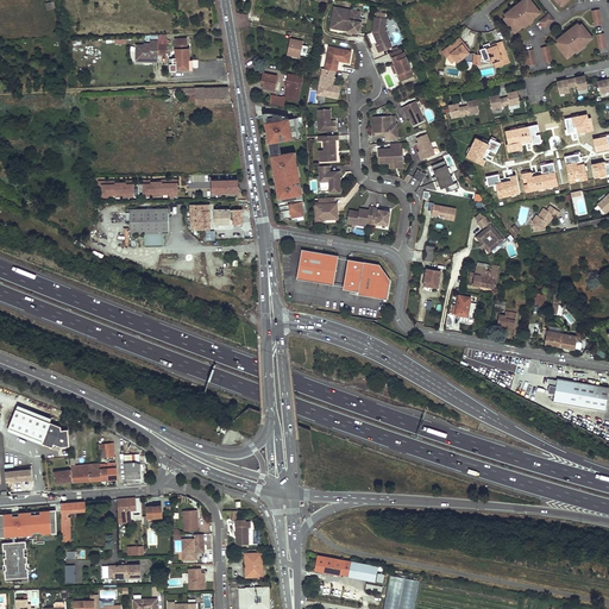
[(538,10),(529,0),(528,1),(526,0),(521,0),(516,4),(523,13),(519,17),(512,8),(504,14),(507,18),(504,20),(513,30),(518,26),(520,29),(522,26),(532,19),(535,17),(533,14),(538,10)]
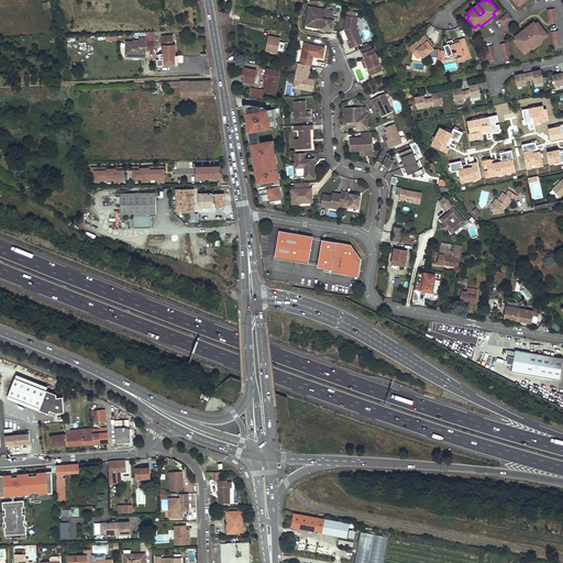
[(484,12),(477,3),(473,8),(479,15),(484,12)]
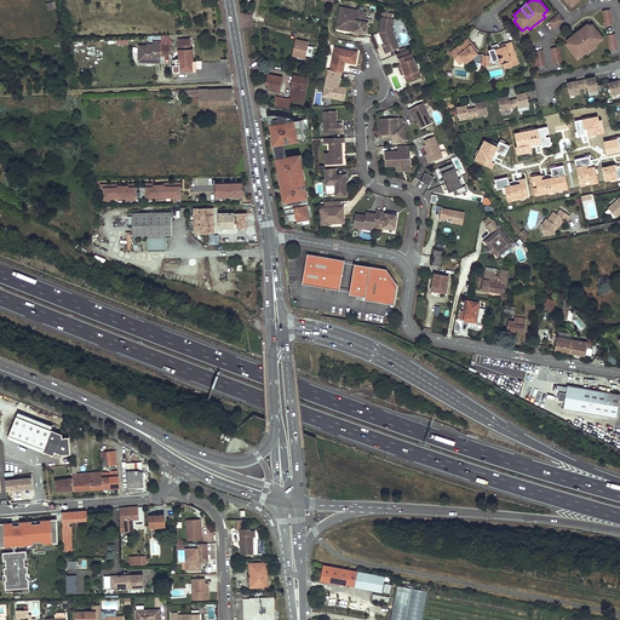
[(345,27),(345,24),(355,26),(355,32),(359,33),(366,34),(368,23),(365,22),(366,13),(365,12),(340,7),(337,28),(342,29),(345,27)]
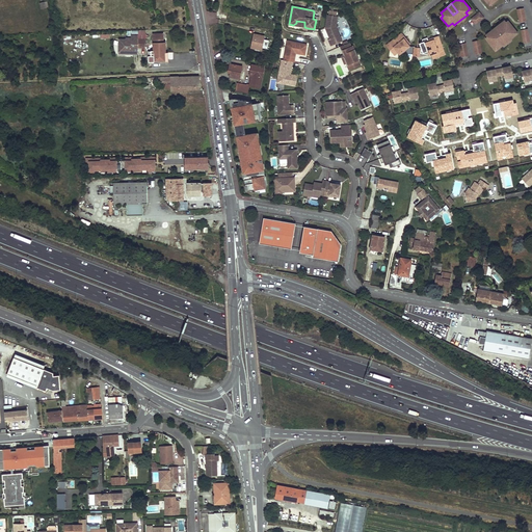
[(526,21),(523,8),(516,9),(520,22),(526,21)]
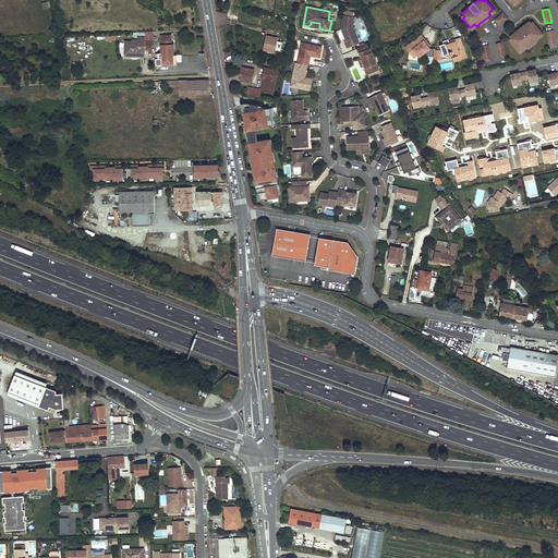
[(344,15),(343,15),(341,29),(342,31),(344,31),(344,32),(343,33),(347,40),(344,41),(347,48),(359,44),(352,27),(354,17),(353,16),(353,12),(346,11),(344,15)]
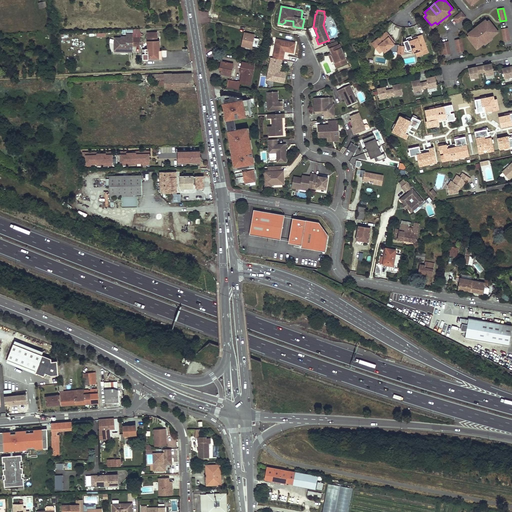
[(457,23),(465,17),(461,12),(453,18),(457,23)]
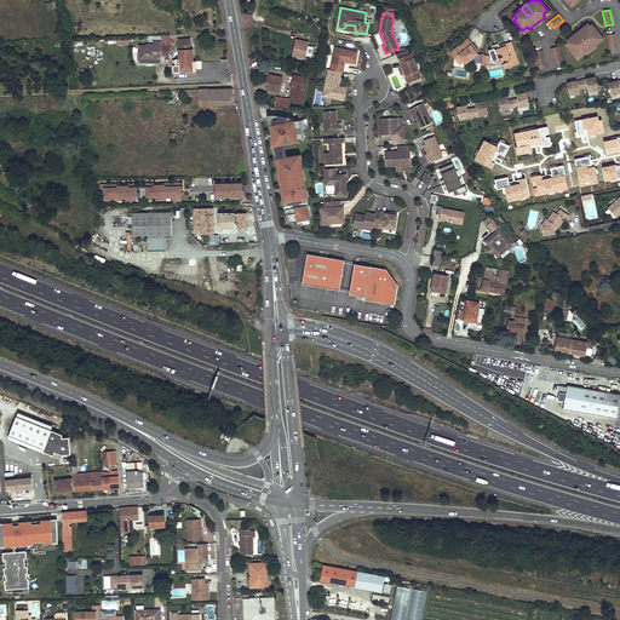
[(601,36),(593,26),(591,28),(587,23),(579,30),(586,39),(581,42),(574,34),(566,40),(569,45),(567,46),(575,57),(580,52),(583,56),(585,53),(595,45),(598,42),(596,40),(601,36)]
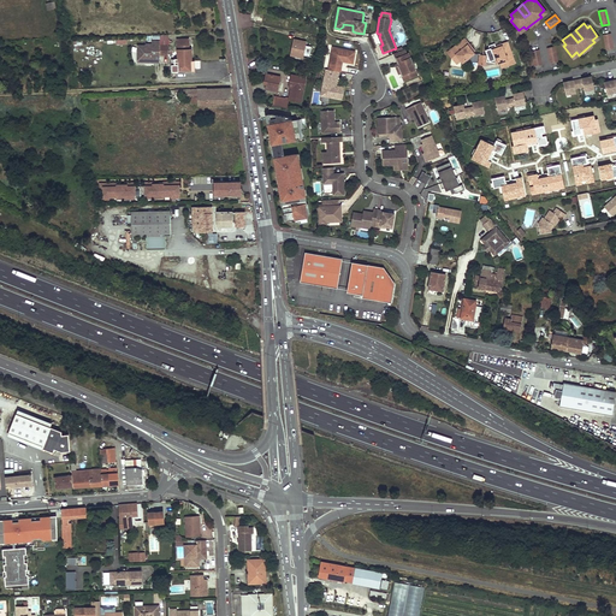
[(582,39),(575,30),(570,34),(578,42),(582,39)]
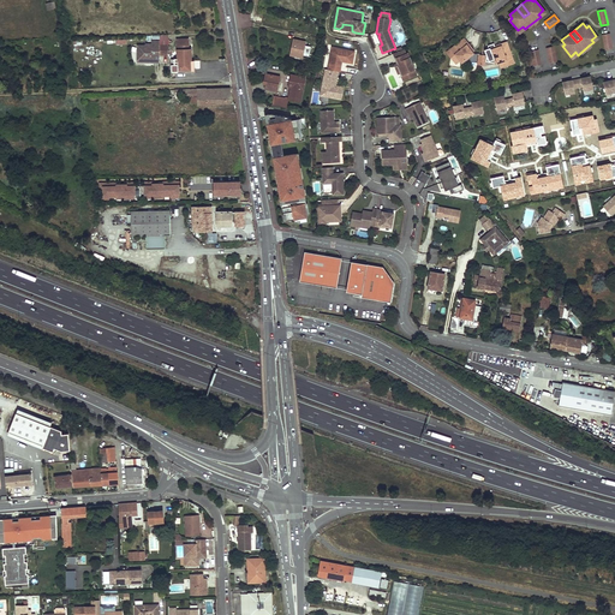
[(613,48),(609,34),(602,35),(605,49),(613,48)]
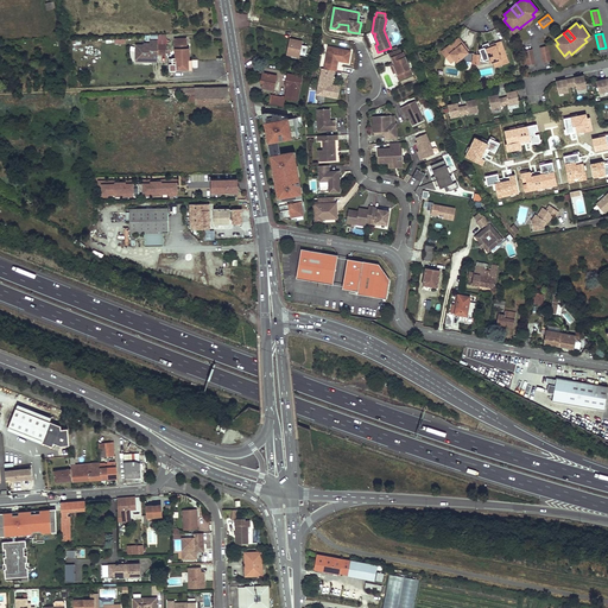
[(177,70),(190,69),(189,48),(188,48),(187,38),(175,38),(177,70)]
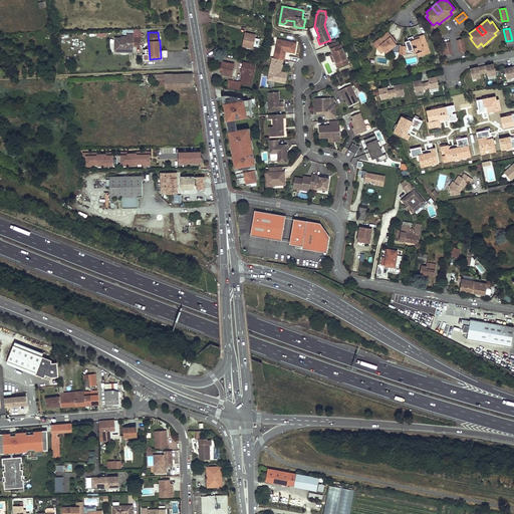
[(244,32),(242,47),(253,48),(255,33),(244,32)]
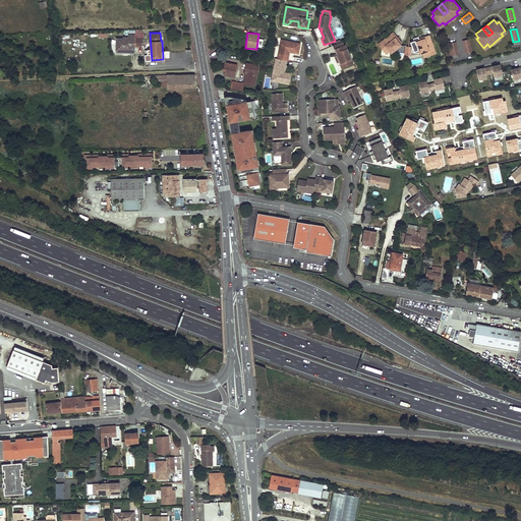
[(399,42),(400,41),(393,33),(379,44),(383,49),(386,46),(390,51),(392,53),(401,46),(400,45),(399,42)]
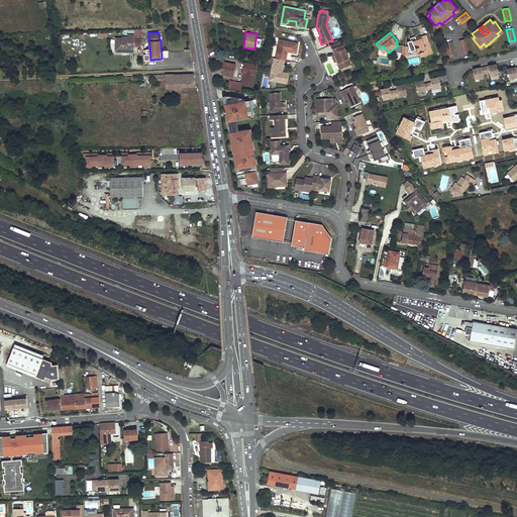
[(133,38),(133,34),(128,34),(128,37),(123,37),(120,38),(115,38),(115,50),(119,50),(118,53),(133,53),(133,50),(133,46),(133,38)]
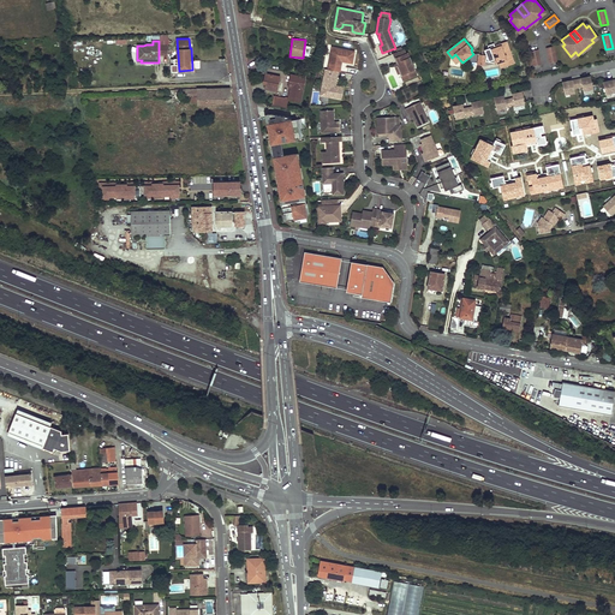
[(508,65),(514,63),(507,42),(495,47),(495,48),(493,49),(491,49),(496,64),(500,63),(506,60),(508,65)]
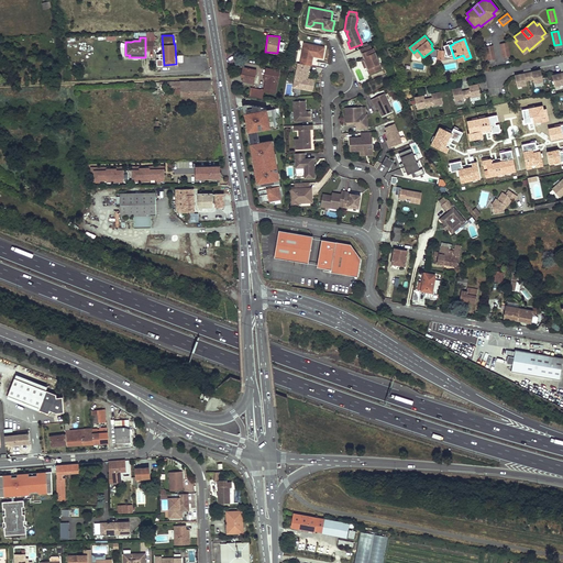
[(499,43),(503,57),(510,56),(508,42),(499,43)]
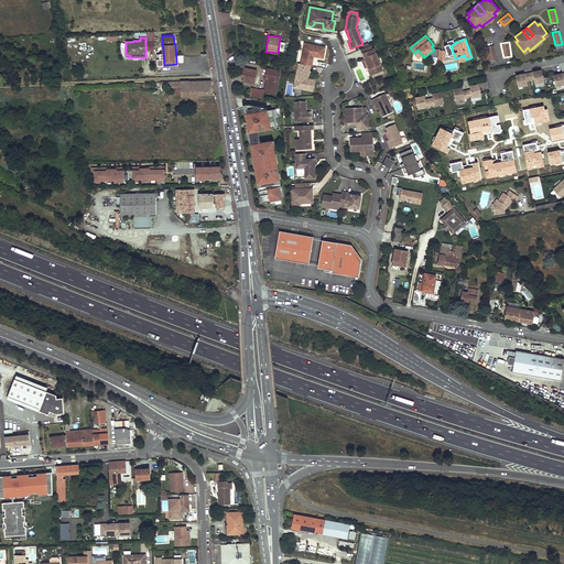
[(305,43),(301,64),(311,65),(312,66),(314,56),(323,58),(325,47),(305,43)]
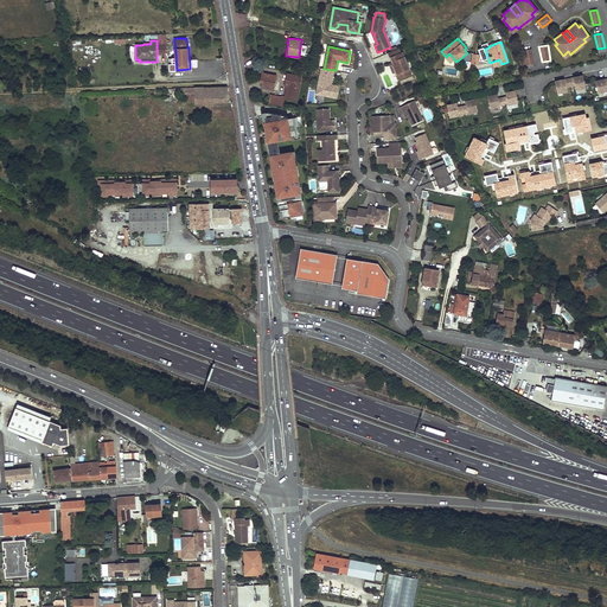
[(411,74),(402,53),(401,53),(398,49),(397,49),(393,51),(388,52),(393,62),(393,63),(394,62),(395,65),(394,65),(396,72),(397,74),(398,72),(401,78),(411,74)]
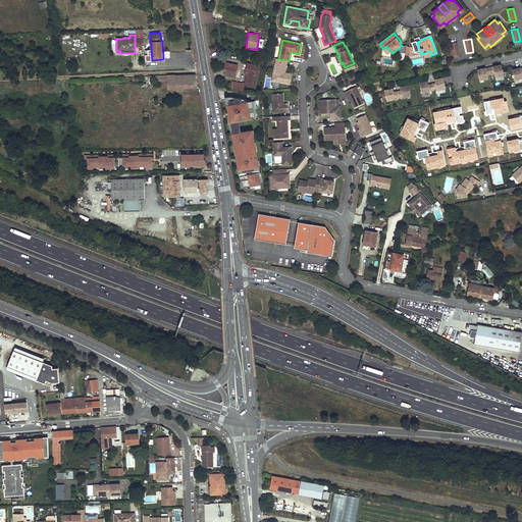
[(460,55),(458,43),(450,44),(452,56),(460,55)]
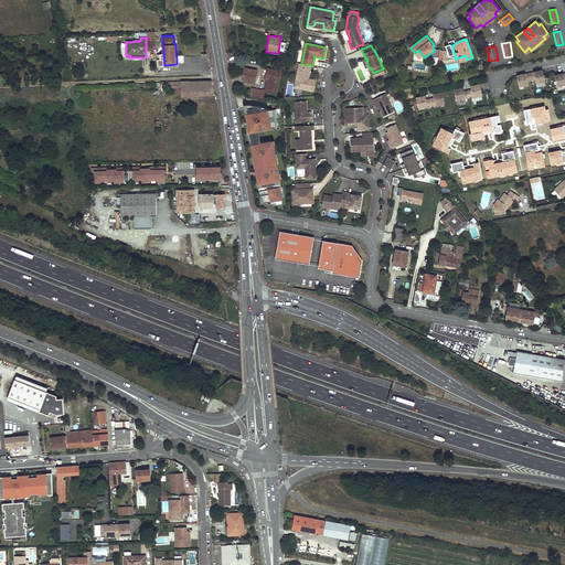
[(310,72),(311,65),(301,64),(299,63),(295,84),(302,85),(301,88),(313,92),(316,81),(309,78),(307,78),(307,76),(308,76),(309,71),(310,72)]
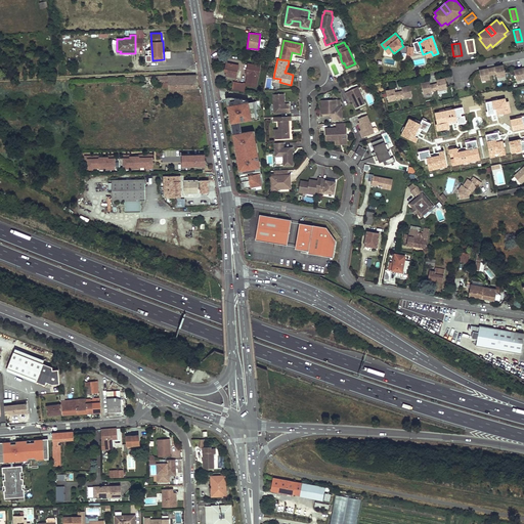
[(235,77),(238,66),(227,62),(226,63),(225,67),(226,69),(227,69),(225,75),(235,77)]
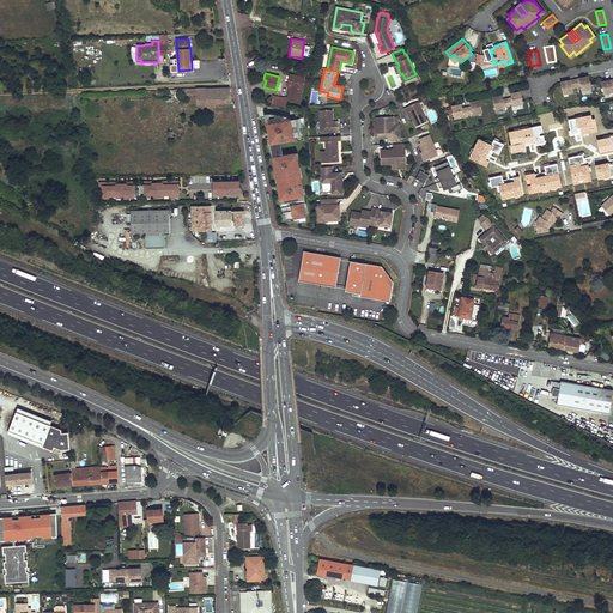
[(304,78),(290,74),(287,85),(290,85),(290,87),(287,96),(299,98),(304,78)]
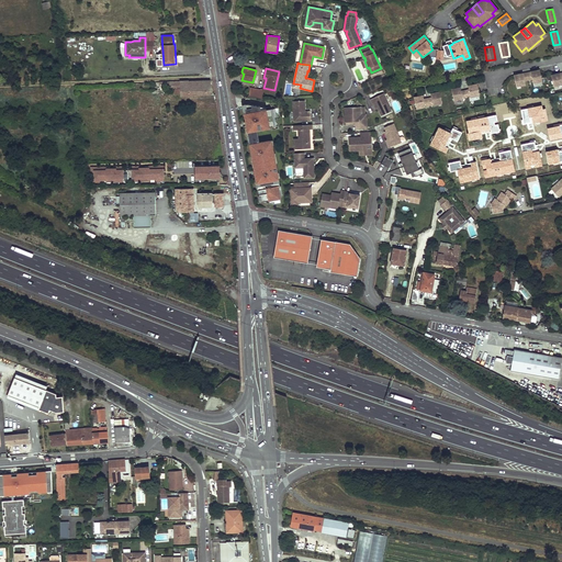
[(519,75),(514,76),(516,87),(520,86),(526,85),(525,81),(532,79),(534,83),(538,82),(542,81),(540,70),(535,71),(535,72),(531,72),(531,71),(523,74),(523,75),(519,76),(519,75)]
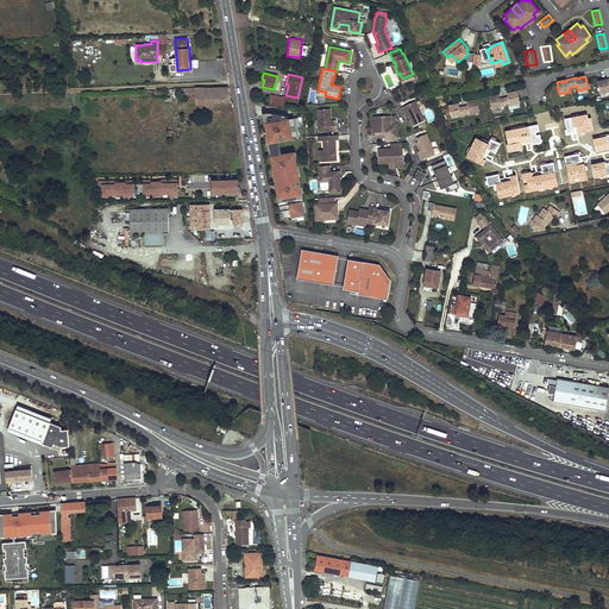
[(608,79),(607,80),(607,81),(603,81),(597,81),(600,93),(604,92),(608,90),(608,88),(608,87),(608,79)]
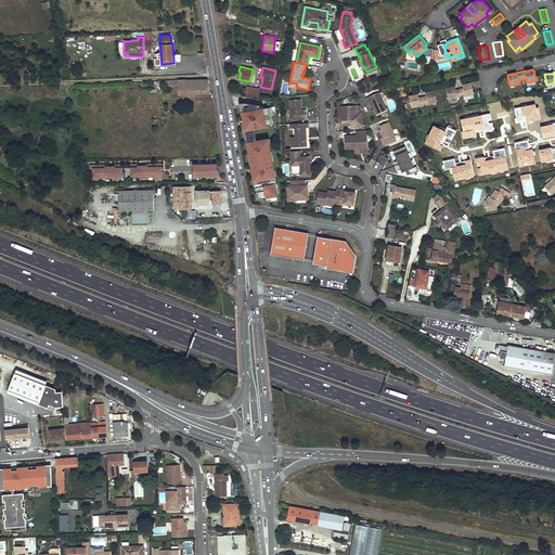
[(209,94),(208,80),(186,80),(186,79),(178,79),(178,80),(168,80),(168,90),(171,90),(172,94),(179,93),(179,95),(209,94)]
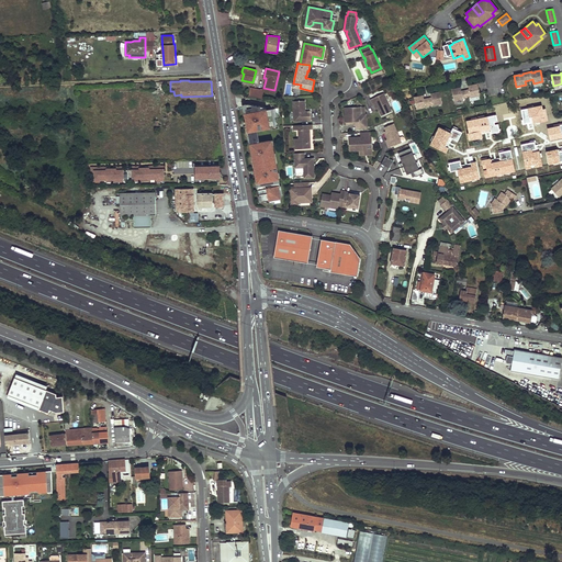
[(170,91),(170,81),(160,82),(160,86),(160,91),(170,91)]
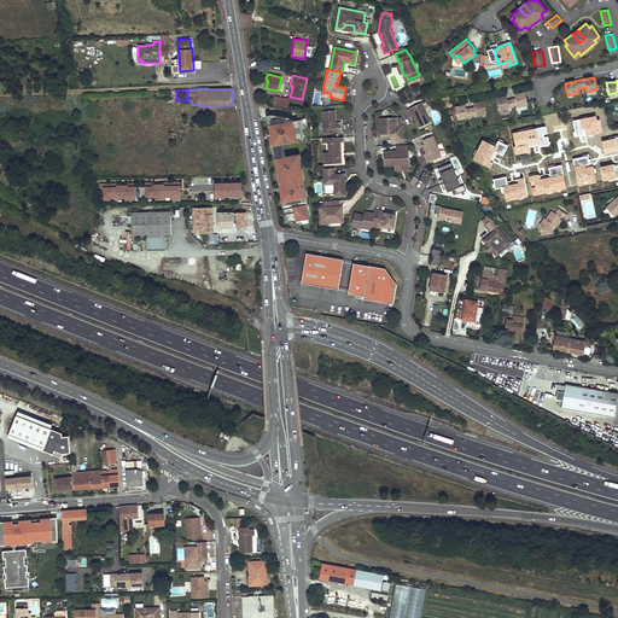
[(525,92),(519,93),(519,94),(516,95),(516,98),(507,100),(507,98),(502,98),(502,97),(496,98),(500,110),(503,110),(523,105),(528,104),(525,92)]
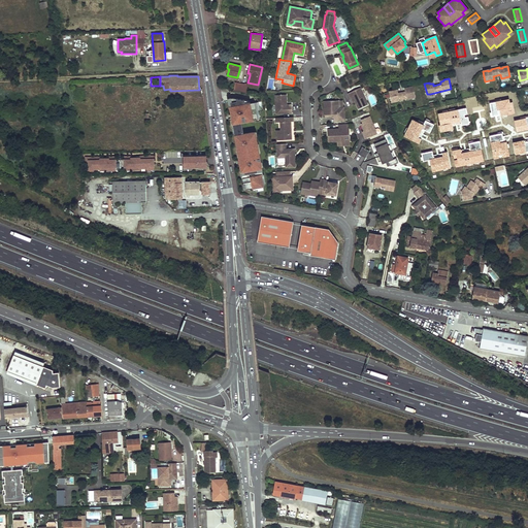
[(244,84),(244,85),(238,83),(236,91),(246,93),(248,86),(248,84),(244,84)]
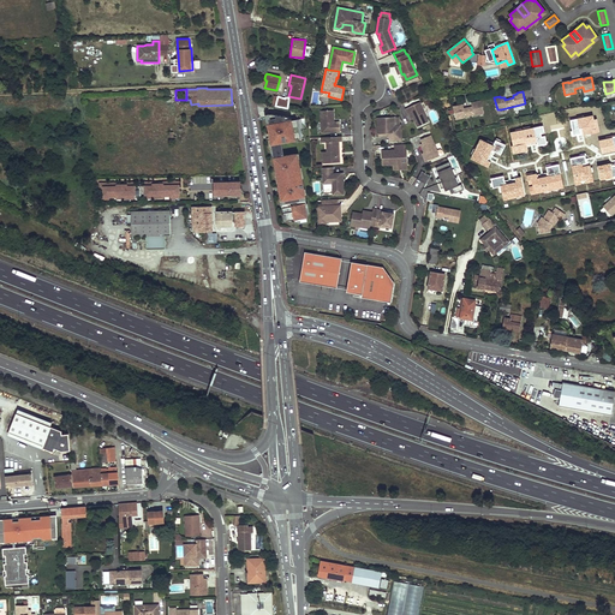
[(472,103),(472,107),(464,108),(464,106),(459,107),(459,106),(453,107),(455,119),(460,118),(479,114),(484,113),(481,101),(476,102),(476,103),(472,103)]
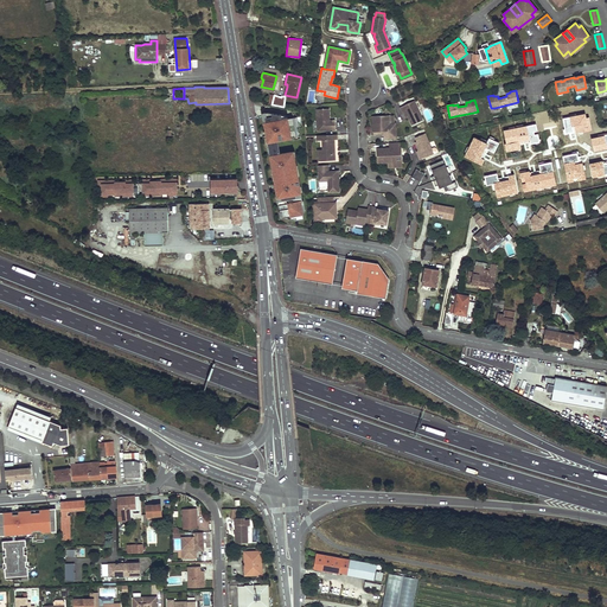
[(422,120),(414,101),(401,107),(403,112),(404,112),(406,110),(408,116),(413,125),(422,120)]
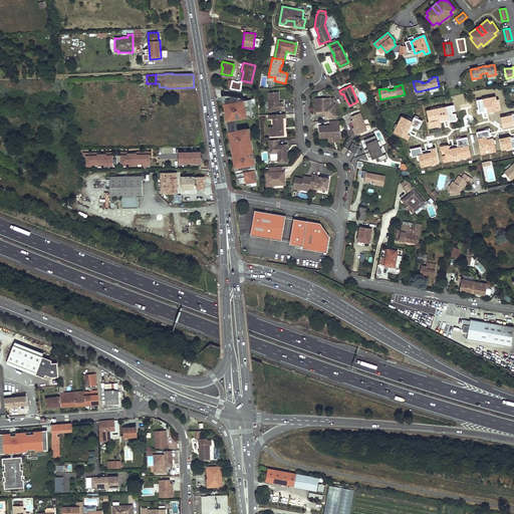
[(279,99),(279,92),(268,92),(269,110),(284,110),(284,101),(279,101),(278,101),(278,99),(279,99)]
